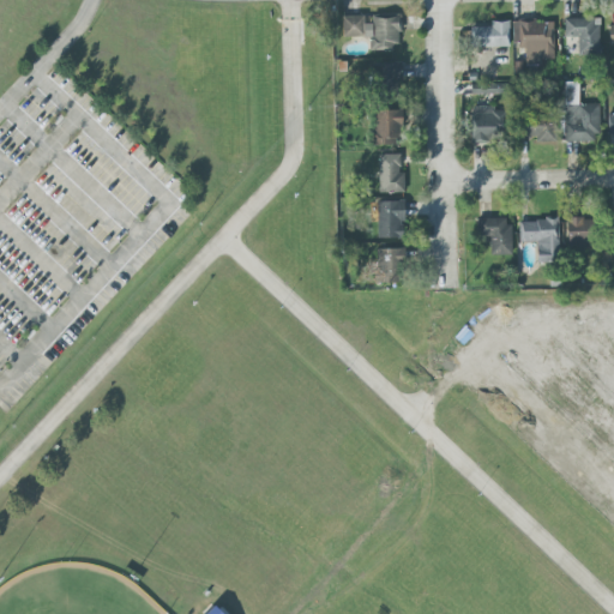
[(343,38),(369,37),(369,50),(401,49),(399,16),(367,17),(367,16),(342,17),(343,38)]
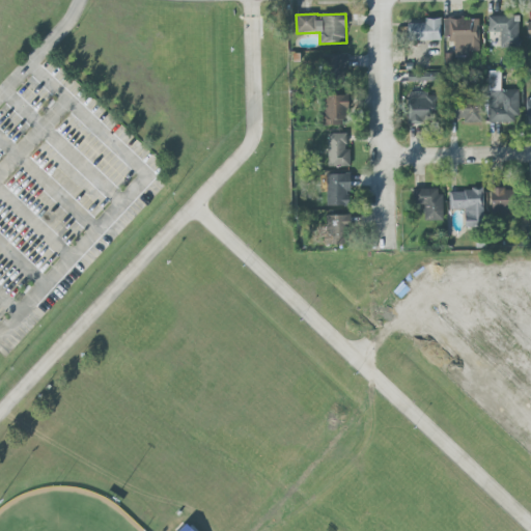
[(519,17),(487,16),(487,33),(499,33),(499,48),(518,48),(519,17)]
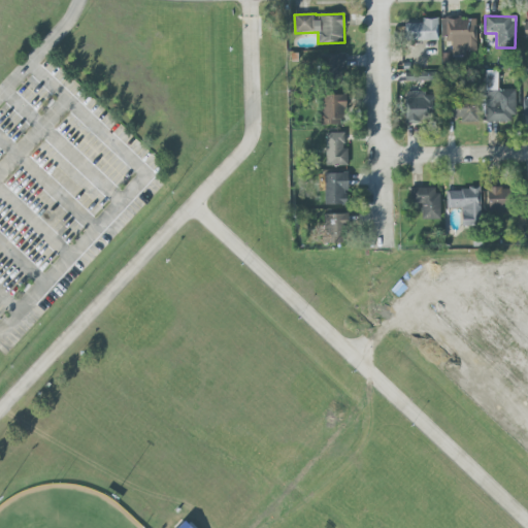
[(438,19),(422,19),(421,24),(405,24),(405,40),(437,41),(438,19)]
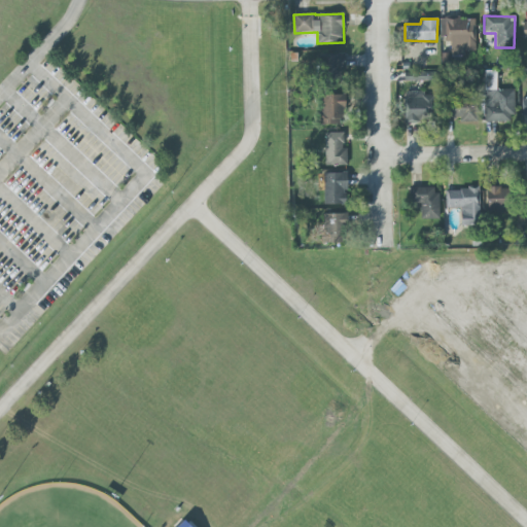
[(476,51),(475,19),(440,20),(440,36),(445,36),(446,42),(450,42),(451,51),(476,51)]
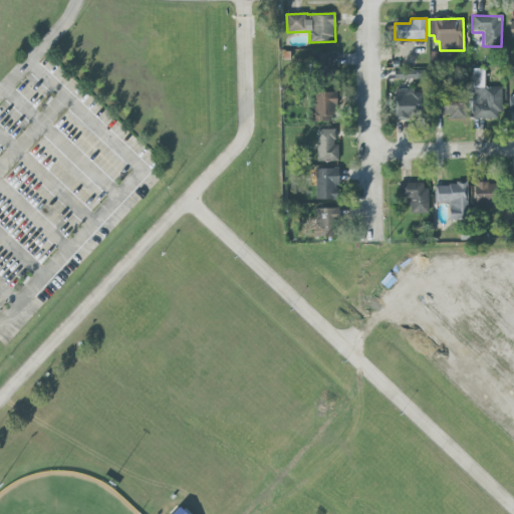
[(317,54),(318,78),(334,77),(333,53),(317,54)]
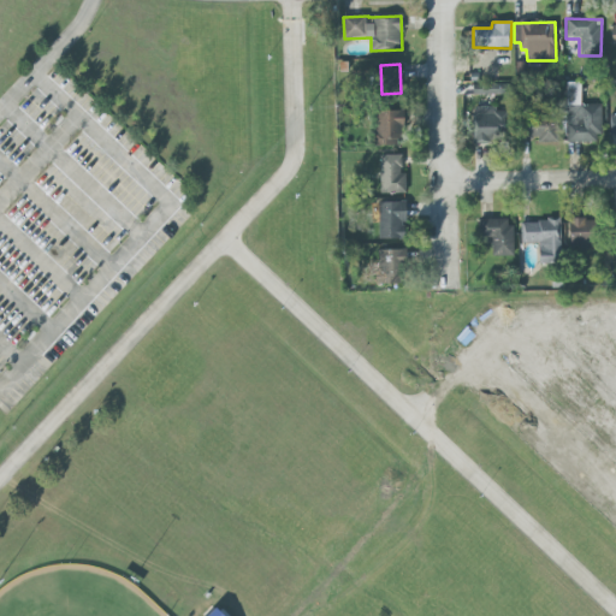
[(600,142),(599,105),(580,105),(580,83),(566,83),(566,142),(600,142)]
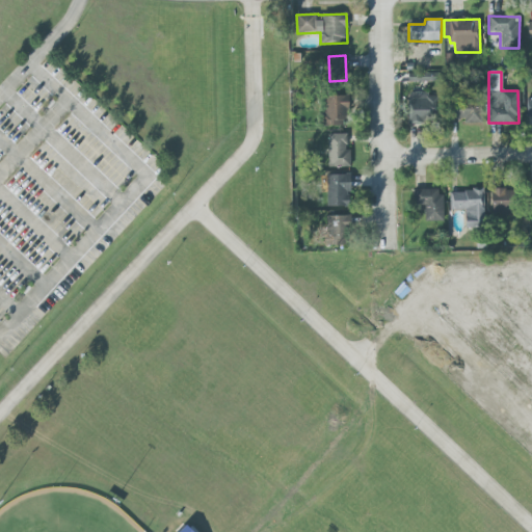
[(436,81),(435,73),(408,74),(408,82),(436,81)]
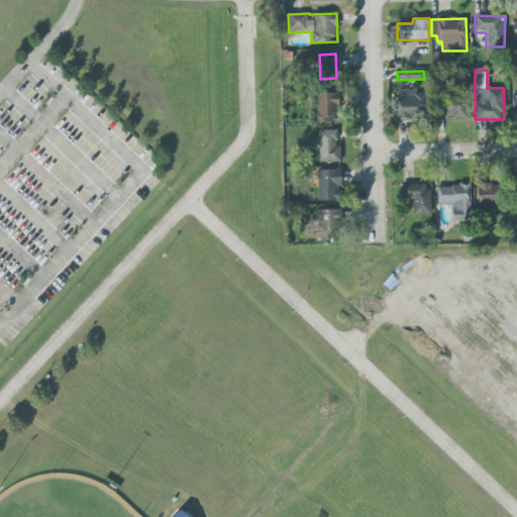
[(315,122),(336,122),(336,93),(315,93),(315,122)]
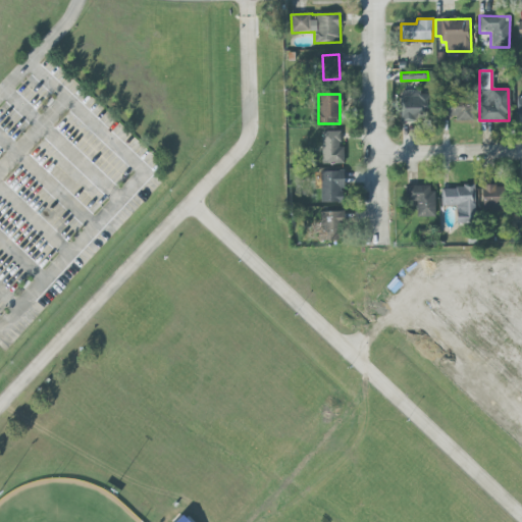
[(400,97),(400,121),(428,120),(428,96),(400,97)]
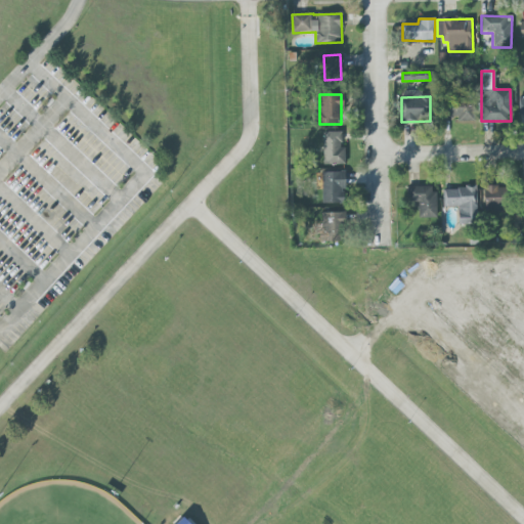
[(456,122),(476,122),(475,101),(444,102),(444,119),(456,118),(456,122)]
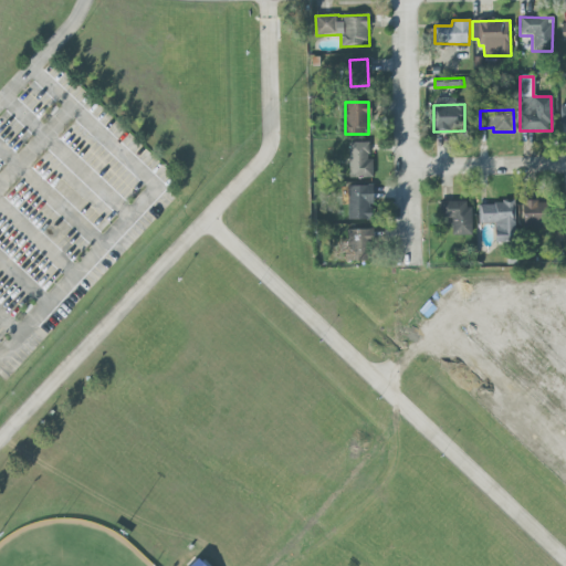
[(368,143),(348,143),(349,178),(373,178),(373,160),(368,160),(368,143)]
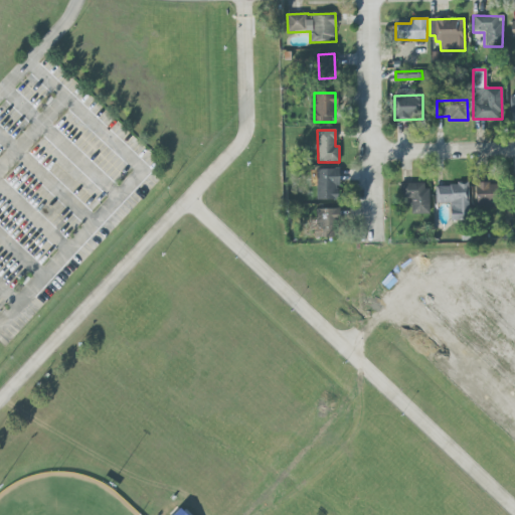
[(316,170),(317,200),(339,200),(338,169),(316,170)]
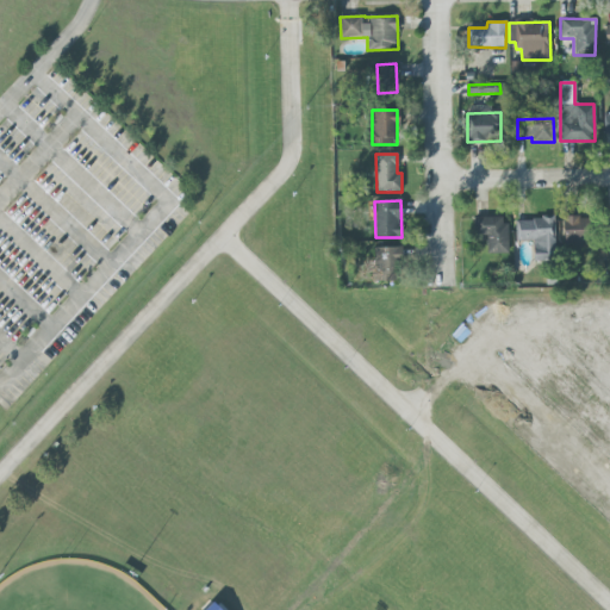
[(506,217),(473,218),(474,240),(486,240),(487,254),(508,254),(506,217)]
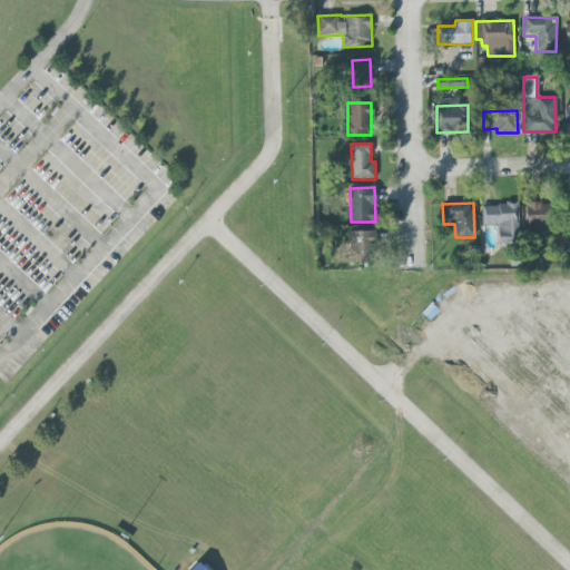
[(551,203),(526,203),(527,232),(552,231),(551,203)]
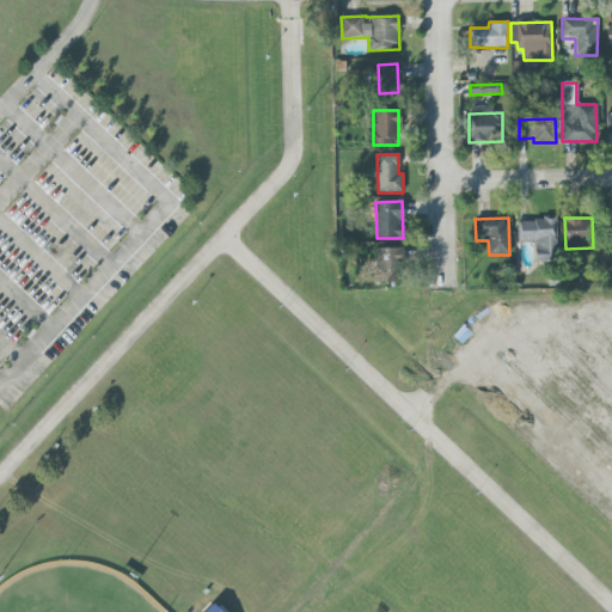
[(518,242),(536,242),(536,263),(557,262),(556,220),(516,220),(518,242)]
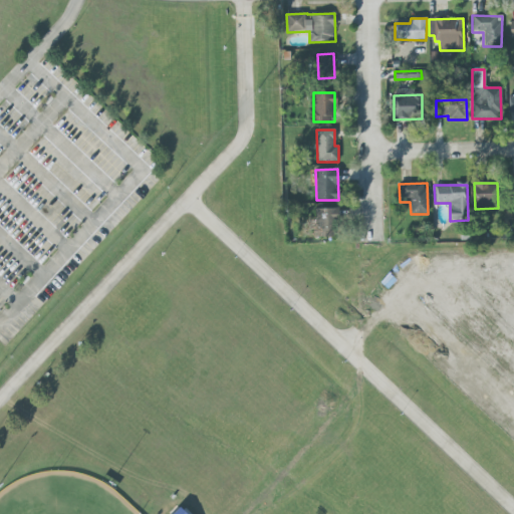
[(315,208),(314,237),(337,237),(338,209),(315,208)]
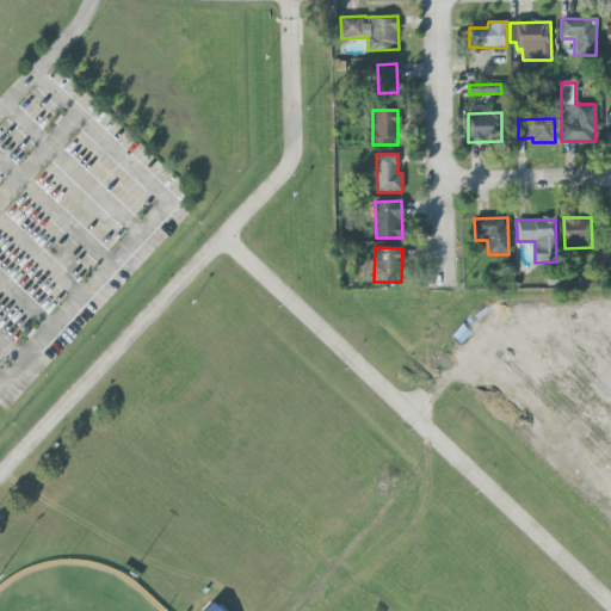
All buildings are outlined.
